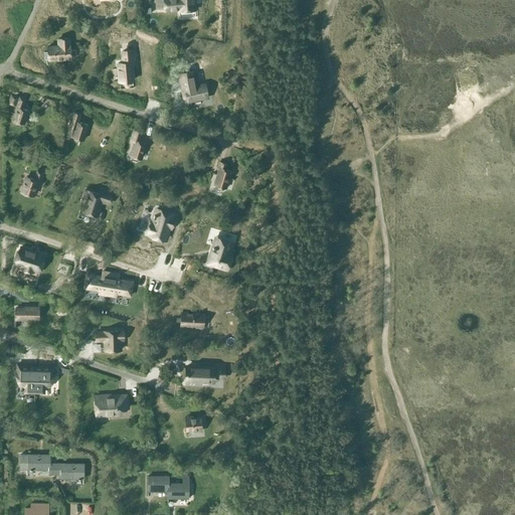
[(163,0),(165,11),(179,9),(179,11),(195,9),(193,0),(163,0)]
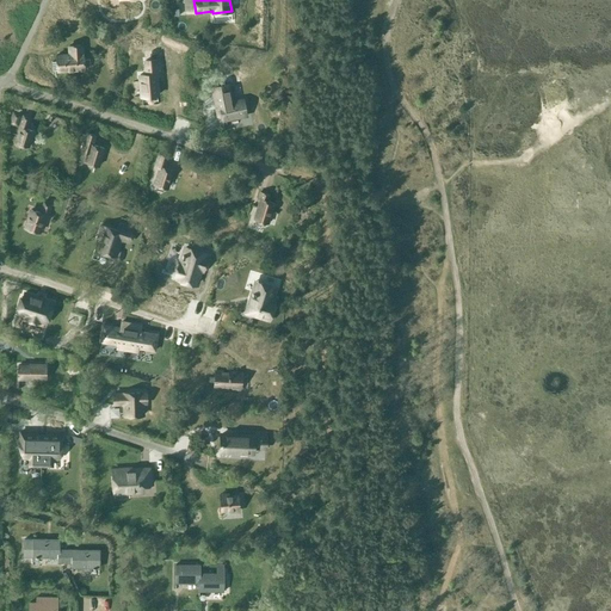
[(71,45),(72,54),(56,55),(56,62),(51,62),(53,71),(57,71),(84,69),(82,45),(71,45)]
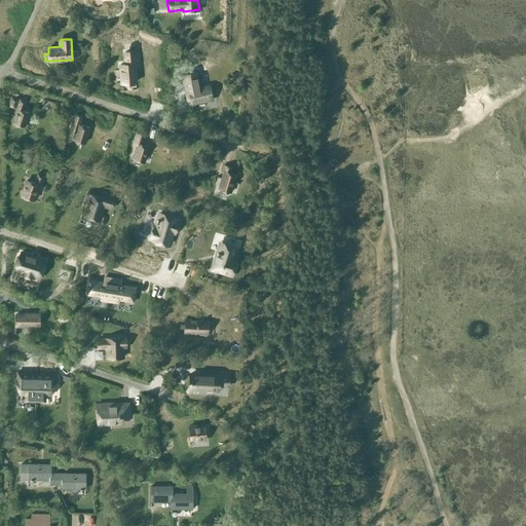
[(125,64),(120,65),(121,83),(136,81),(134,65),(138,64),(137,51),(124,52),(125,64)]
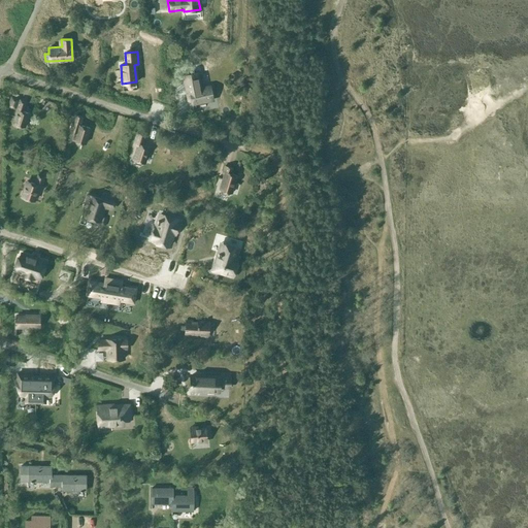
[(186,74),(183,75),(188,100),(192,99),(193,104),(212,100),(210,86),(200,88),(197,72),(192,73),(192,69),(186,71),(186,74)]
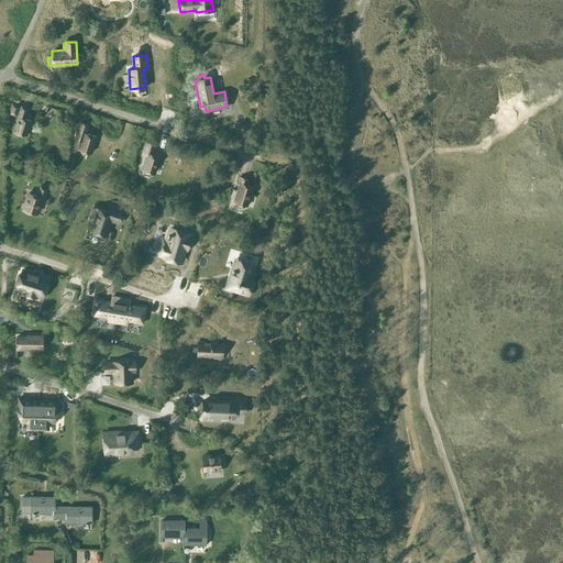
[(26,108),(21,106),(11,102),(8,113),(18,117),(13,131),(25,135),(30,121),(23,119),(26,108)]
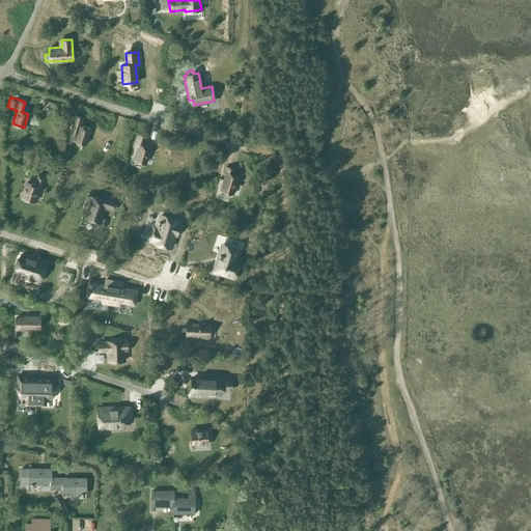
[(76,115),(73,123),(71,132),(77,133),(74,141),(85,144),(90,129),(80,126),(82,117),(76,115)]
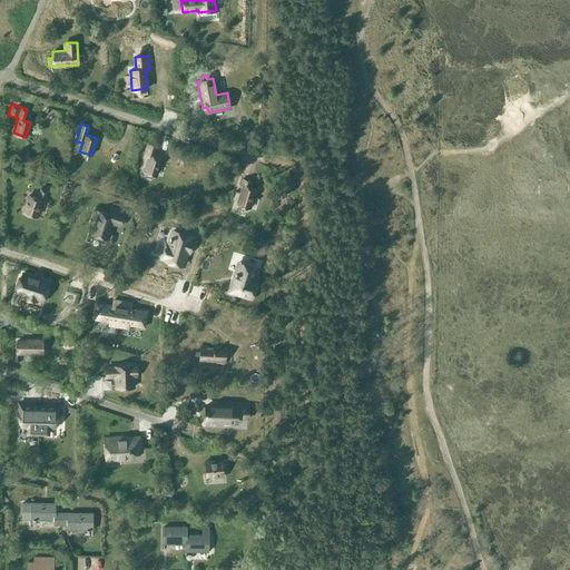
[(157,145),(147,143),(144,154),(149,155),(144,172),(145,173),(146,176),(151,178),(155,175),(156,176),(160,158),(154,156),(157,145)]
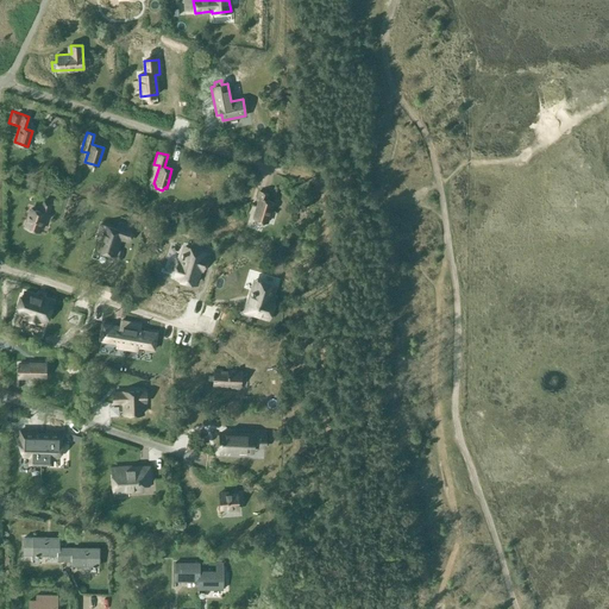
[(268,194),(259,192),(257,200),(258,200),(253,218),(255,219),(253,223),(263,225),(264,221),(267,223),(272,202),(265,200),(268,194)]
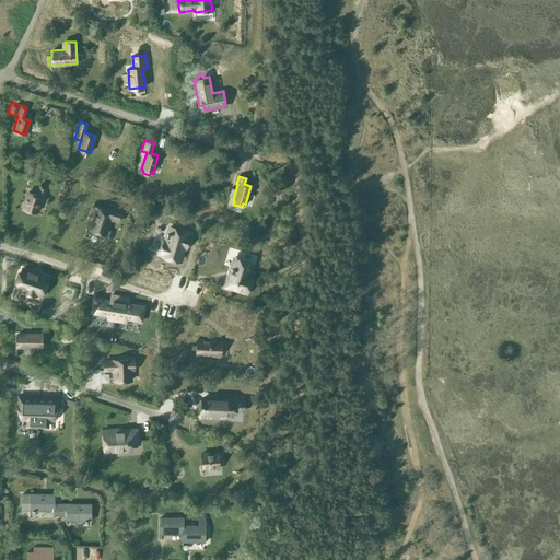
[(39,184),(36,195),(28,193),(23,208),(36,212),(42,196),(44,197),(47,186),(39,184)]
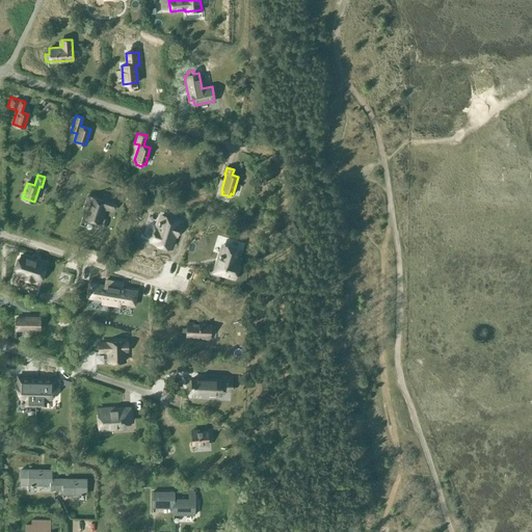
[(105,196),(103,201),(88,195),(84,208),(87,209),(84,217),(88,219),(87,221),(96,223),(96,221),(100,222),(105,208),(112,210),(116,200),(105,196)]
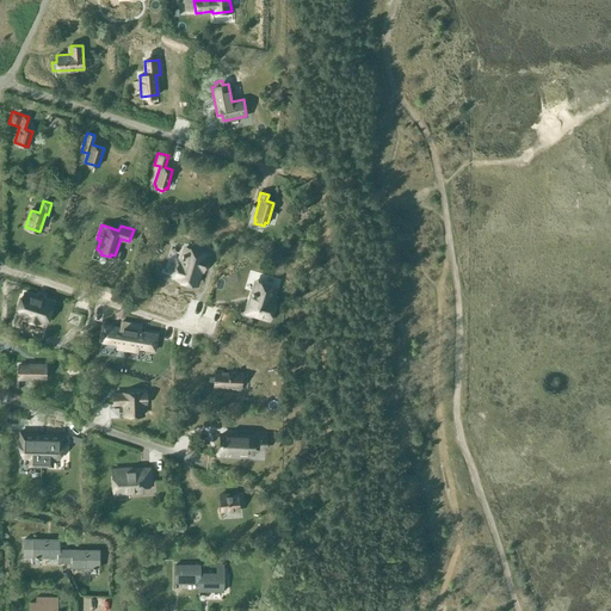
[(179,263),(174,276),(177,277),(176,279),(196,285),(201,270),(203,271),(207,258),(204,257),(205,253),(185,247),(184,254),(183,254),(181,257),(183,257),(180,264),(179,263)]
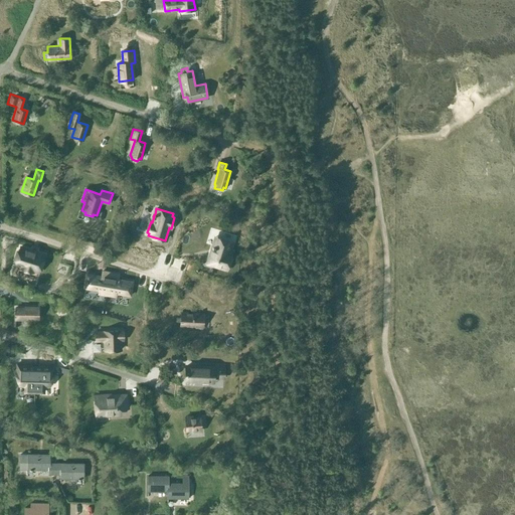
[(209,259),(208,263),(217,266),(216,267),(226,270),(231,252),(229,251),(231,242),(219,238),(215,237),(212,246),(209,259)]
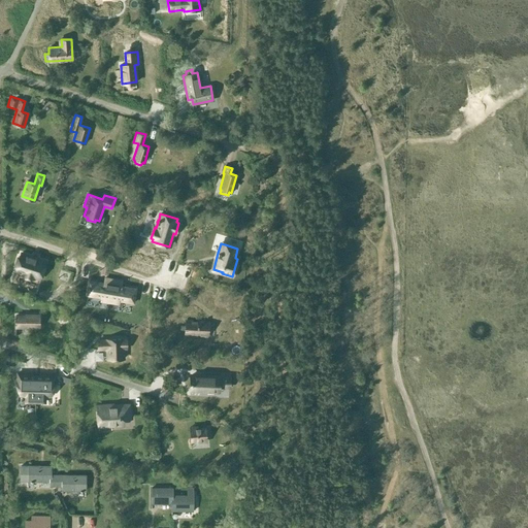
[(17,266),(14,270),(23,273),(22,274),(33,278),(34,276),(39,278),(45,261),(21,254),(20,257),(18,257),(14,266),(17,266)]
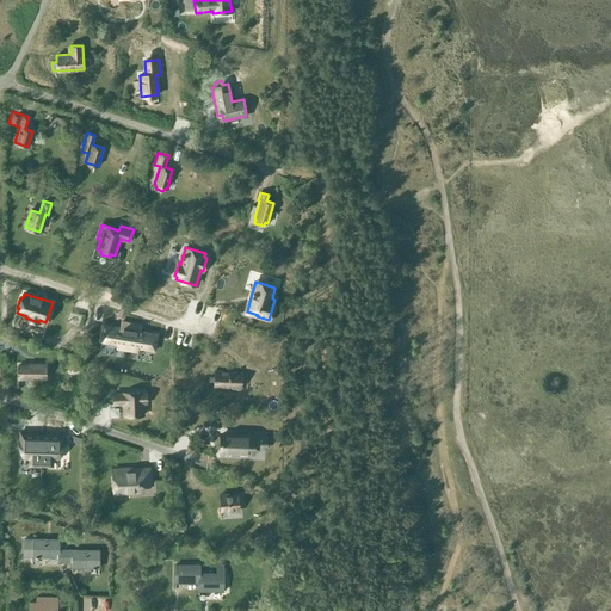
[(102,323),(99,343),(110,345),(117,345),(117,347),(127,350),(127,347),(131,322),(121,320),(119,326),(113,325),(102,323)]
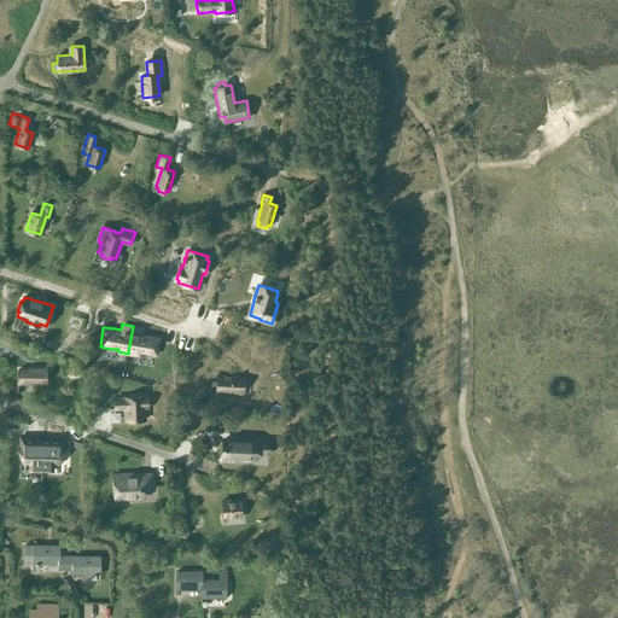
[(128,351),(128,354),(138,355),(138,353),(145,354),(156,356),(158,337),(149,334),(141,333),(143,327),(133,326),(128,351)]
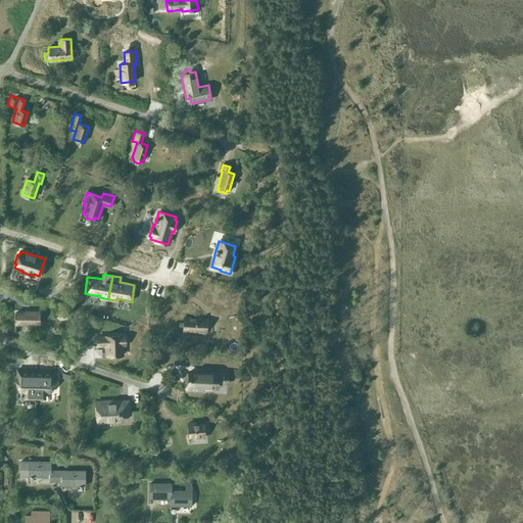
[(38,324),(39,312),(29,312),(29,313),(16,313),(15,324),(38,324)]
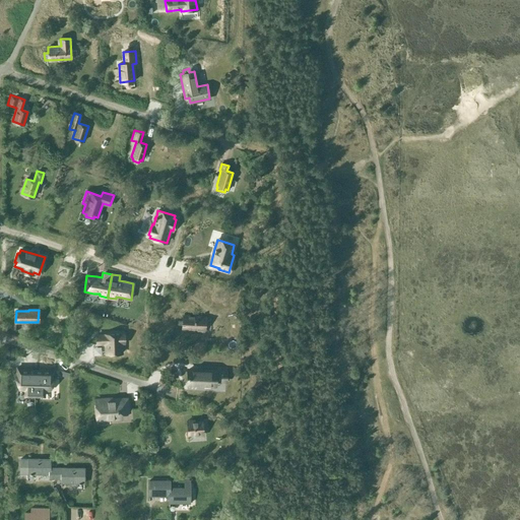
[(178,320),(178,325),(184,325),(183,329),(203,331),(204,318),(184,316),(184,320),(178,320)]
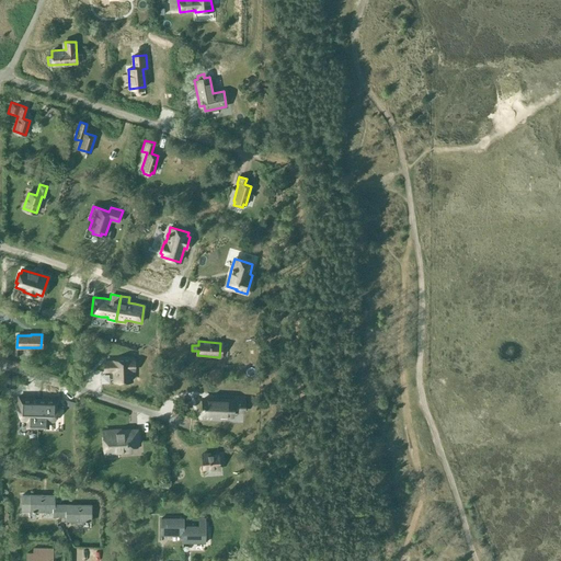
[(104,362),(104,371),(113,370),(114,381),(132,380),(132,370),(134,370),(134,361),(104,362)]
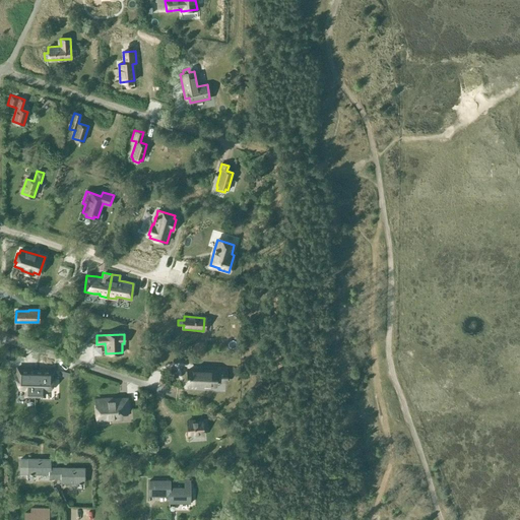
[(17,373),(14,373),(19,389),(25,389),(25,395),(35,396),(36,370),(31,370),(31,368),(17,368),(17,373)]
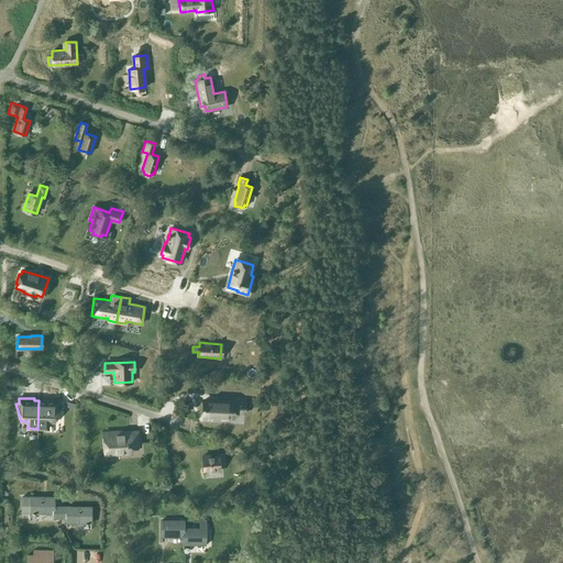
[(39,400),(37,429),(47,429),(47,422),(54,422),(61,405),(58,405),(58,399),(42,398),(42,400),(39,400)]
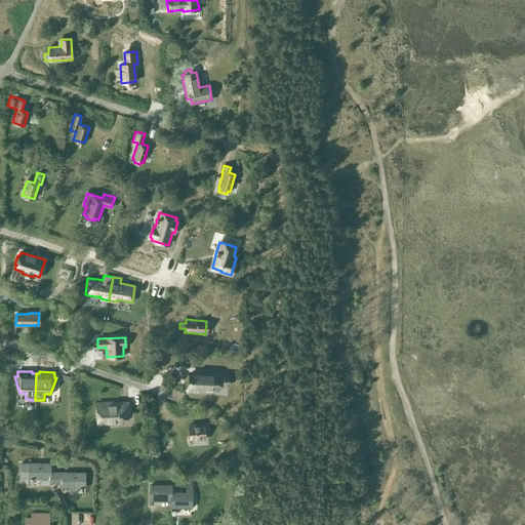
[(228,381),(229,372),(217,372),(217,374),(190,373),(189,388),(199,388),(200,388),(207,388),(207,389),(217,389),(217,381),(228,381)]
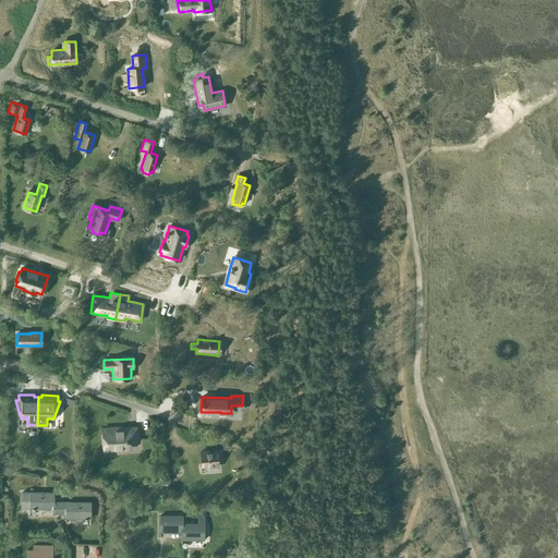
[(120,429),(120,428),(102,429),(104,449),(130,448),(130,443),(138,443),(137,429),(129,431),(129,429),(120,429)]
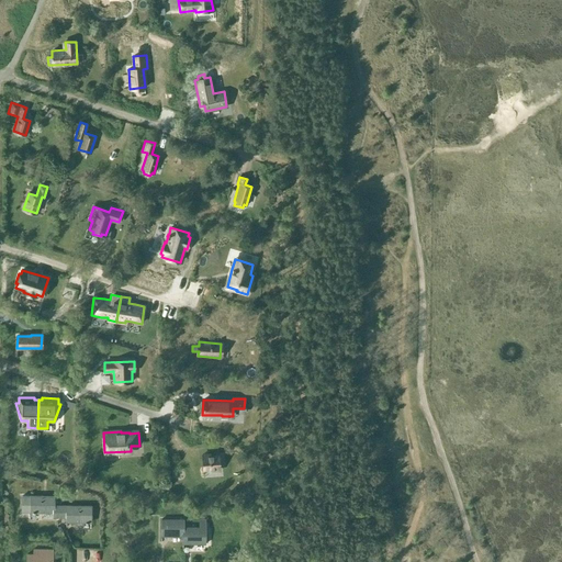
[(203,469),(220,468),(218,456),(202,457),(203,469)]
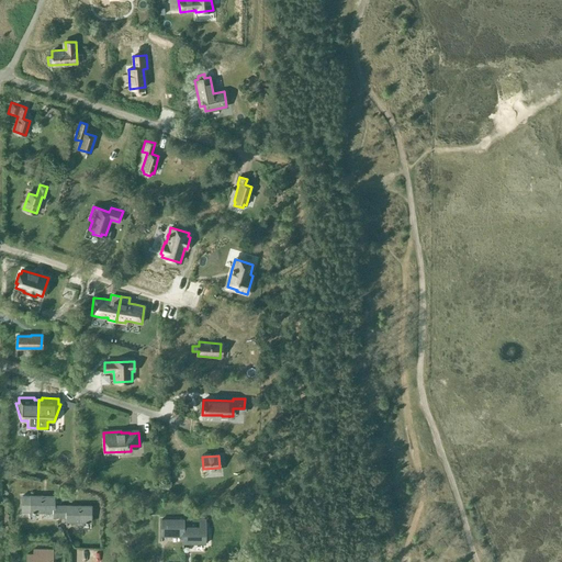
[(60,517),(60,505),(54,505),(54,496),(22,495),(21,512),(54,512),(53,517),(60,517)]
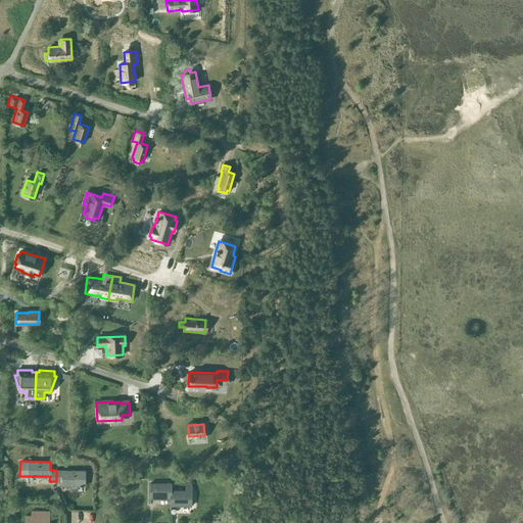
[(56,470),(56,481),(61,481),(61,485),(85,485),(85,471),(56,470)]
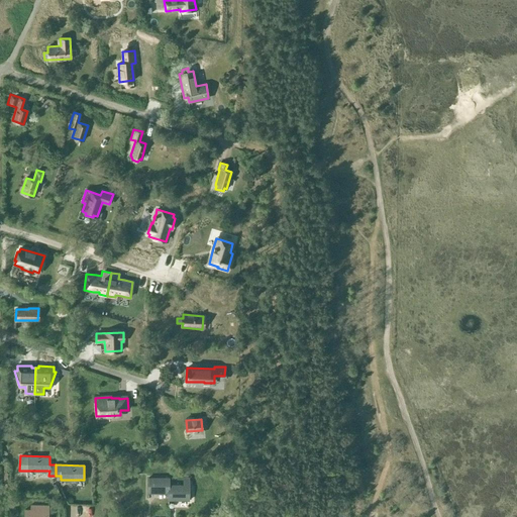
[(168,485),(169,485),(169,478),(147,478),(147,493),(168,493),(168,485)]
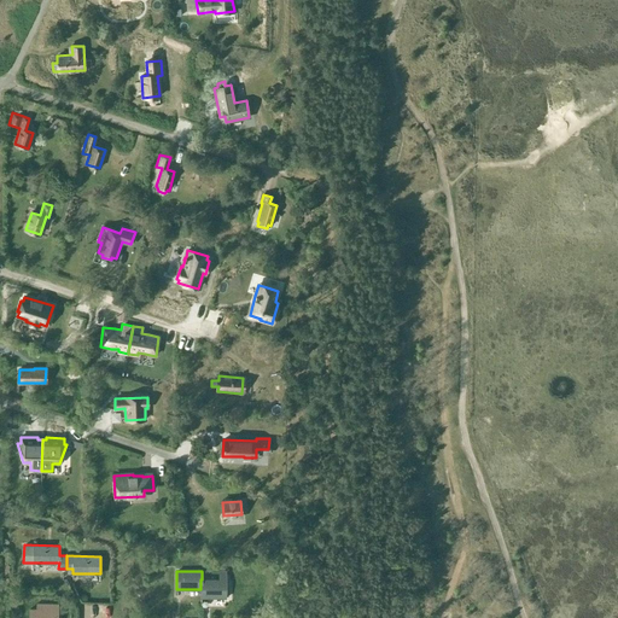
[(200,589),(200,598),(225,598),(226,579),(226,571),(219,571),(219,579),(202,579),(200,579),(200,589)]
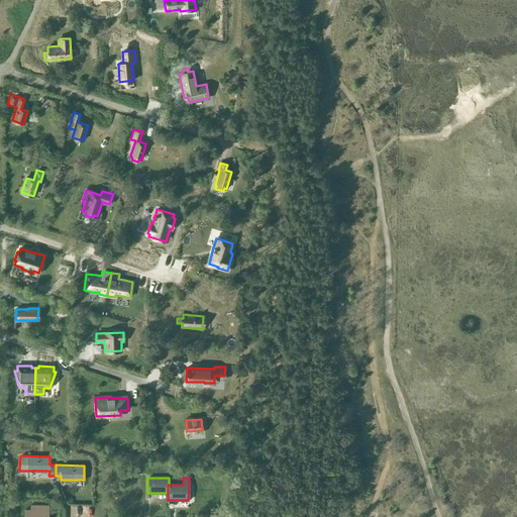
[(30,505),(30,510),(24,509),(24,516),(47,516),(48,505),(30,505)]
